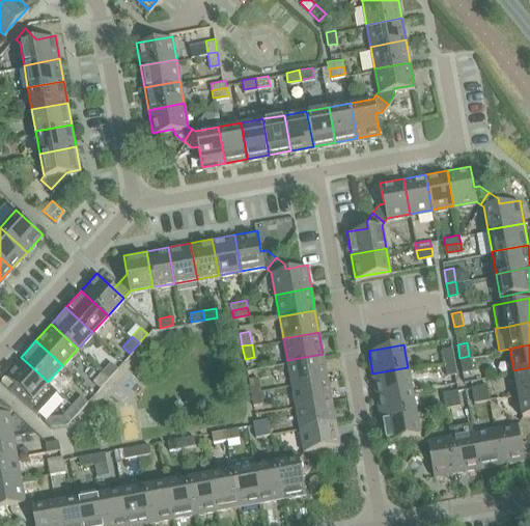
[(441,348),(444,360),(453,359),(451,345),(441,348)]
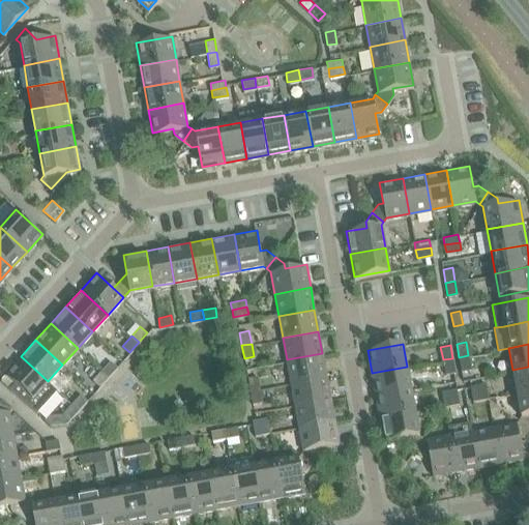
[(287,359),(291,382),(326,375),(322,353),(287,359)]
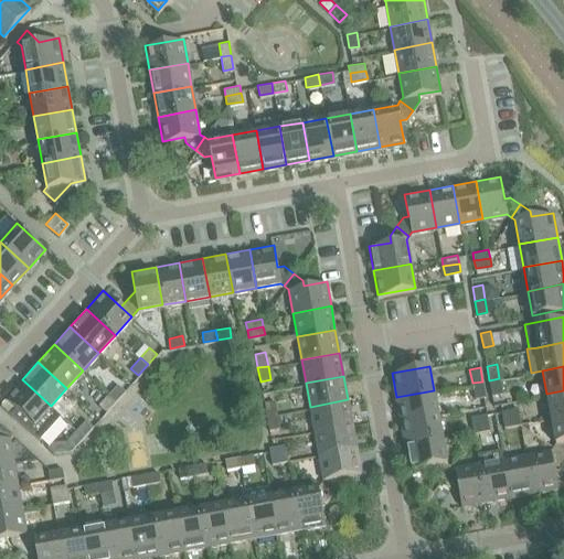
[(499,378),(489,380),(491,394),(501,391),(499,378)]
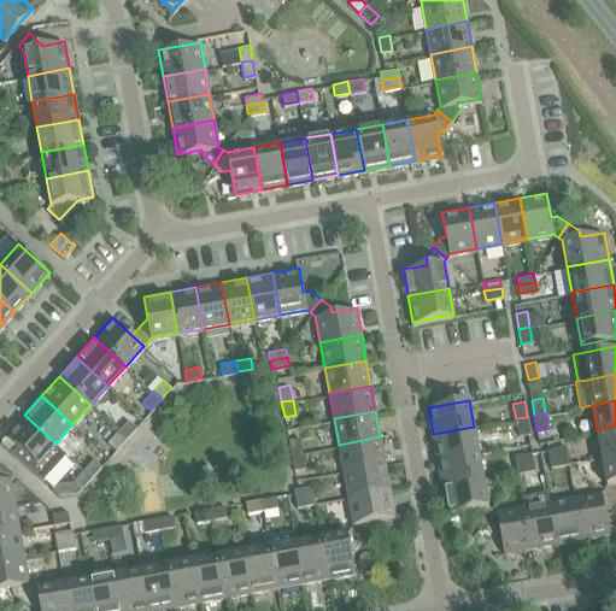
[(6,435),(17,445),(11,451),(42,479),(66,453),(56,444),(24,415),(6,435)]
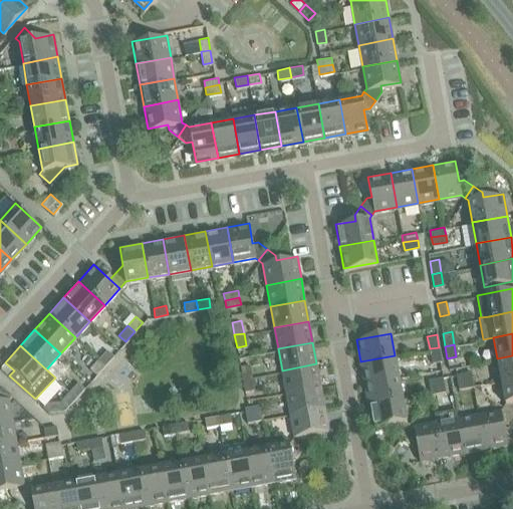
[(430,348),(432,361),(441,359),(439,347),(430,348)]
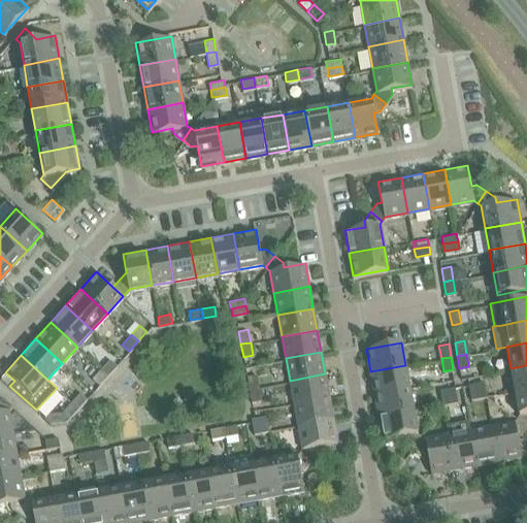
[(101,367),(107,373),(117,364),(109,358),(101,367)]
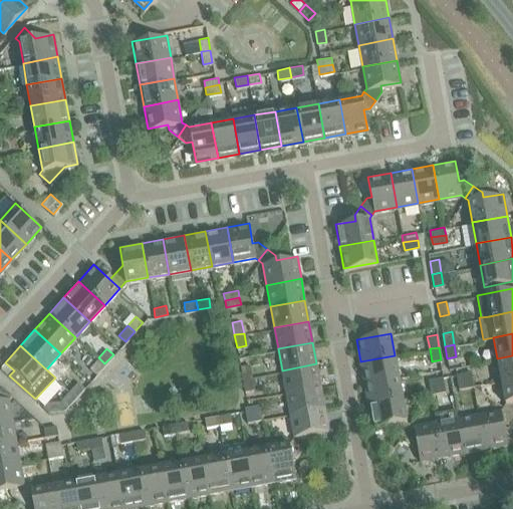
[(360,361),(363,383),(399,376),(395,355),(360,361)]
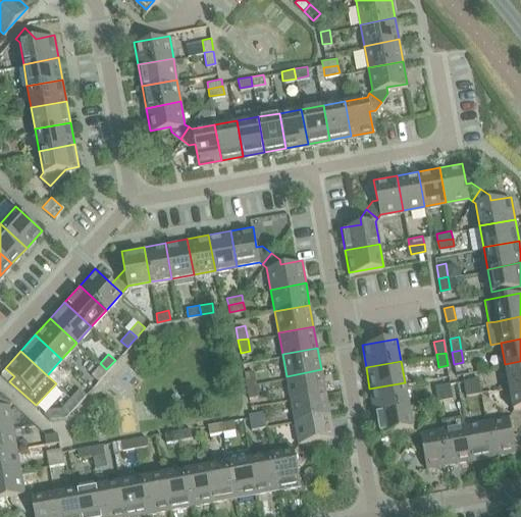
[(520,361),(505,364),(509,385),(520,383),(520,361)]
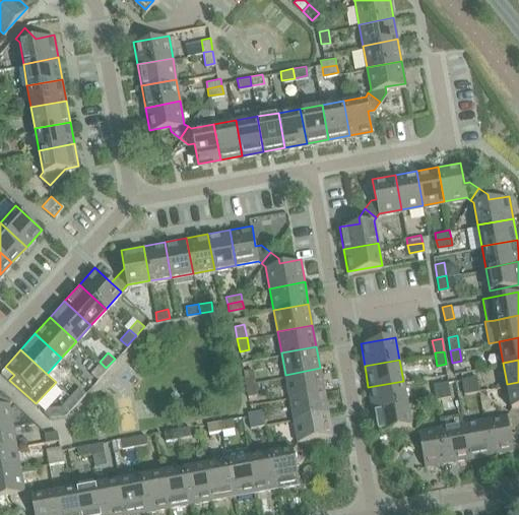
[(90,372),(98,378),(106,368),(100,362),(90,372)]
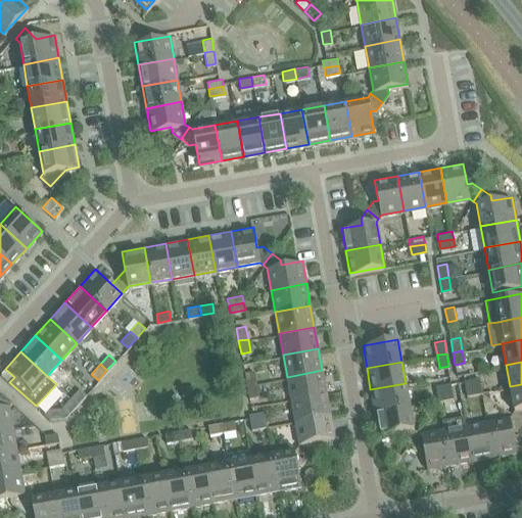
[(244,371),(246,384),(255,382),(253,370),(244,371)]
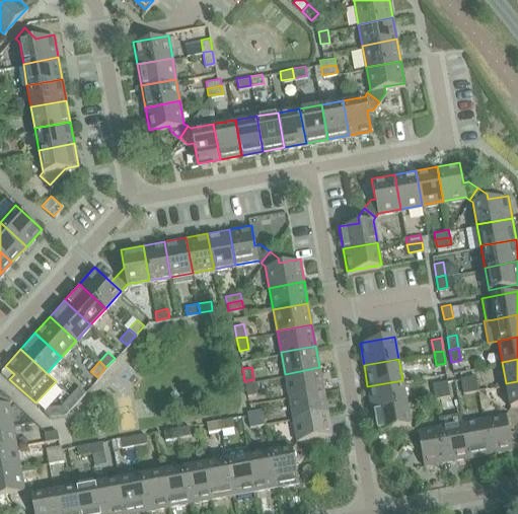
[(285,374),(288,395),(323,389),(319,367),(285,374)]
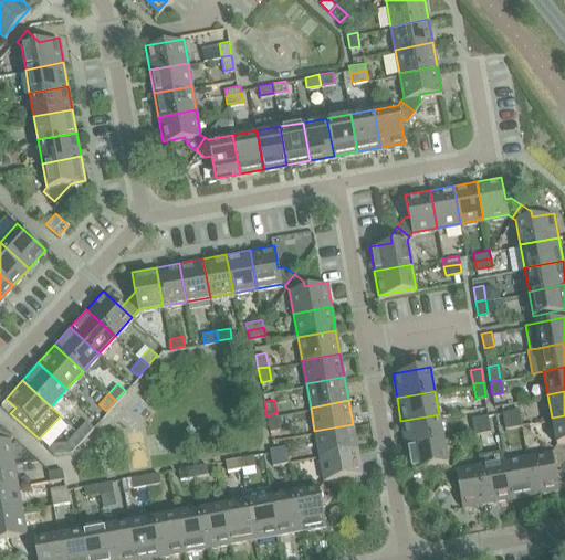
[(502,410),(503,419),(520,415),(518,408),(502,410)]
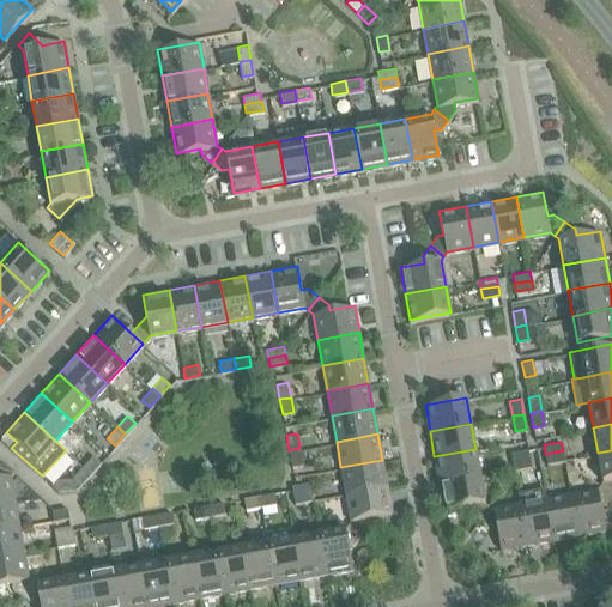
[(300,448),(289,450),(291,465),(303,463),(300,448)]
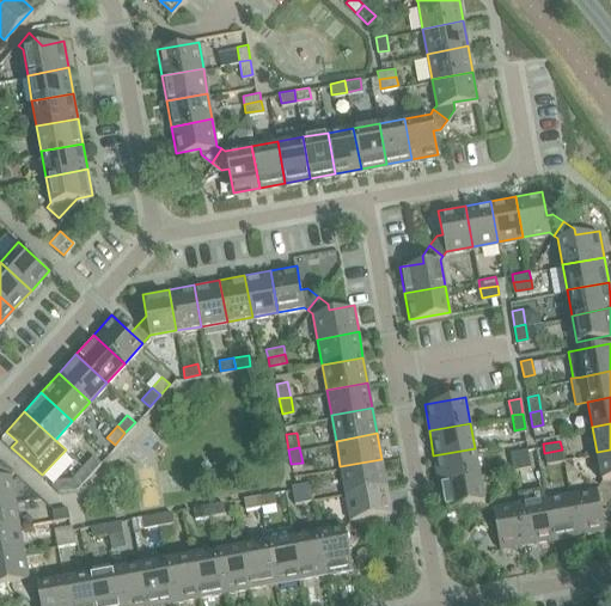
[(509,450),(511,459),(529,455),(527,447),(509,450)]
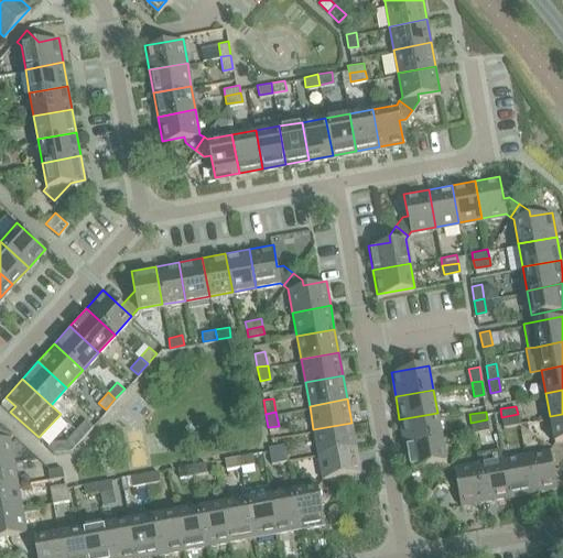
[(399,419),(403,442),(442,436),(437,413),(399,419)]
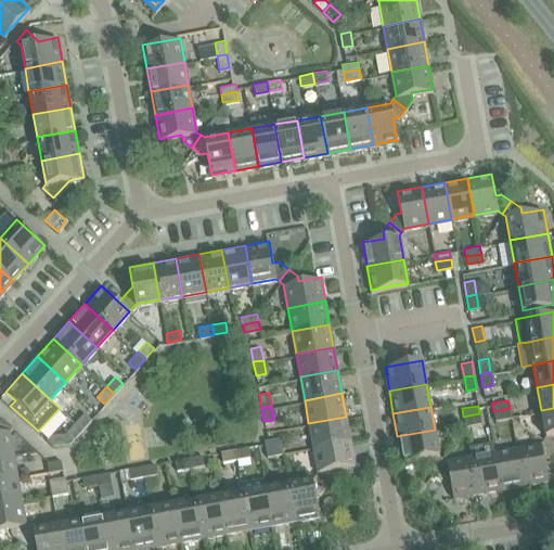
[(510,408),(493,411),(494,419),(511,416),(510,408)]
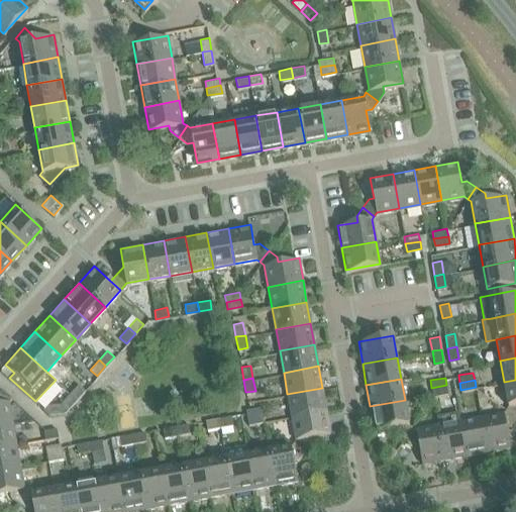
[(508,404),(506,408),(515,414),(515,380),(504,382),(508,404)]
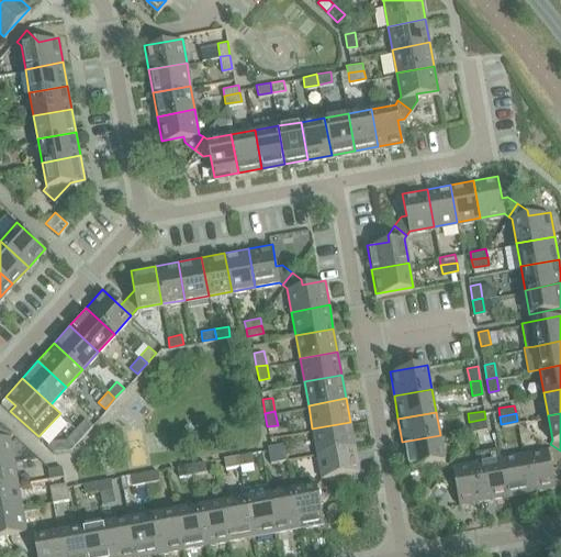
[(76,426),(83,433),(92,423),(85,416),(76,426)]
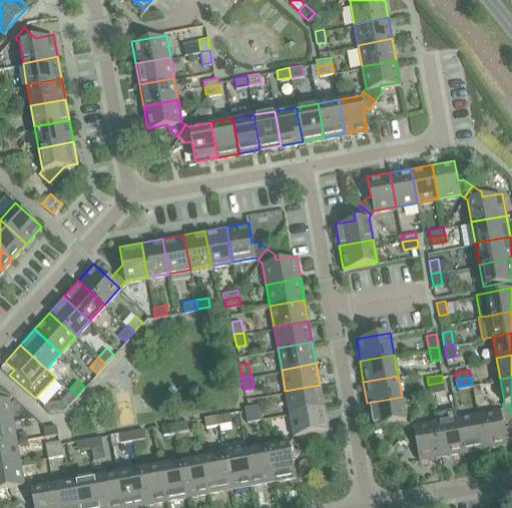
[(428,385),(430,392),(444,389),(443,382),(428,385)]
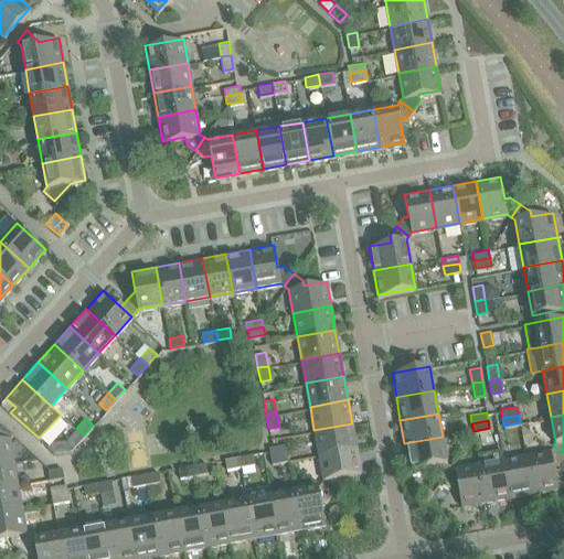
[(0,463),(13,461),(9,438),(13,433),(1,422),(0,423),(0,463)]
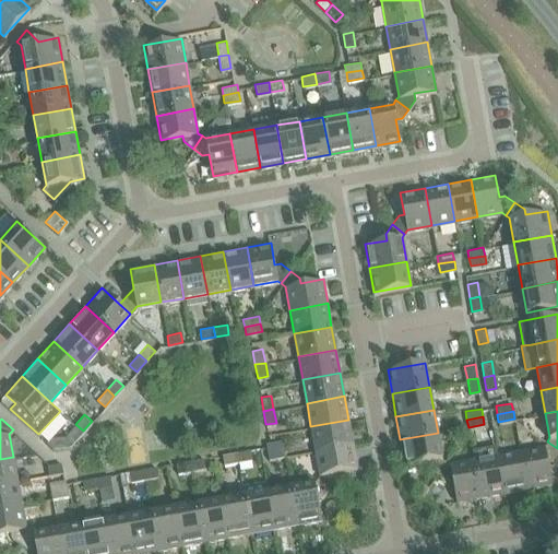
[(310,426),(315,449),(353,443),(348,420),(310,426)]
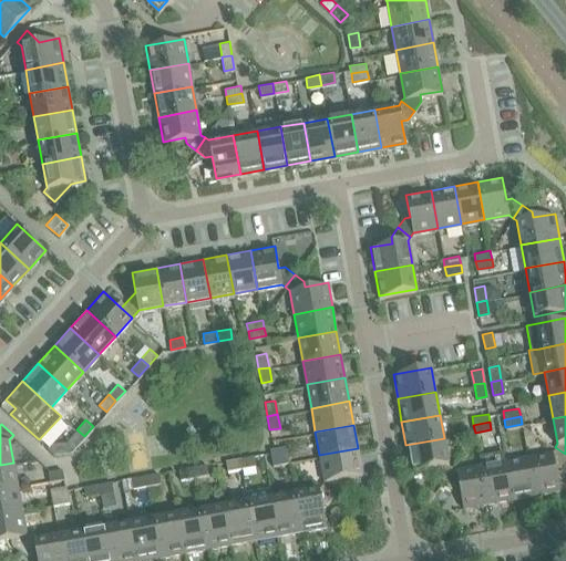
[(84,436),(76,429),(67,440),(74,447),(84,436)]
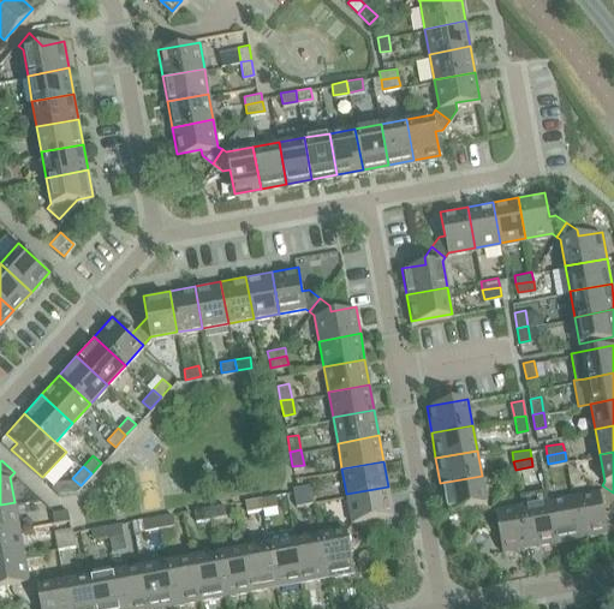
[(470,512),(481,519),(490,506),(487,502),(482,476),(440,483),(445,511),(469,506),(470,512)]
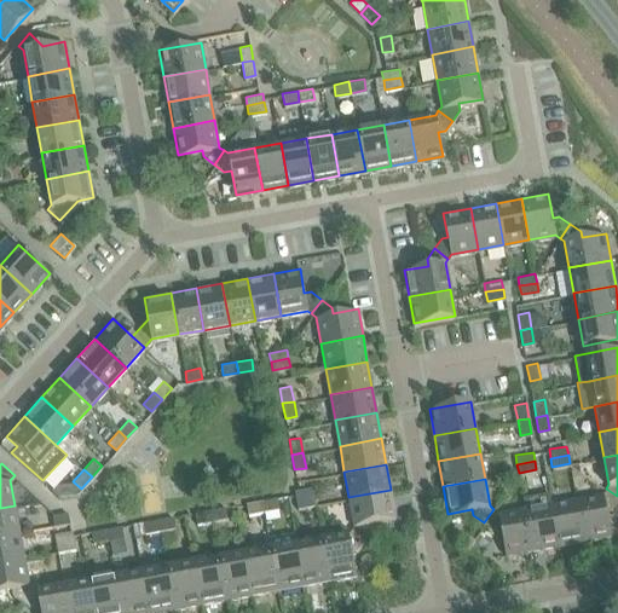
[(294,489),(296,498),(313,495),(312,486),(294,489)]
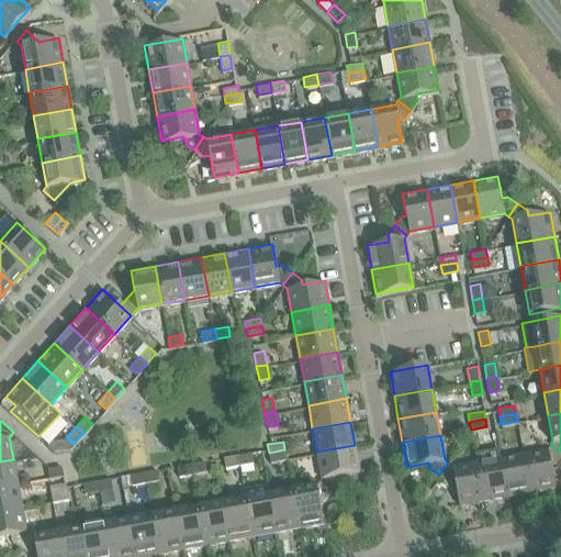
[(523,452),(529,490),(554,486),(550,463),(556,463),(560,454),(560,450),(550,444),(547,447),(523,452)]
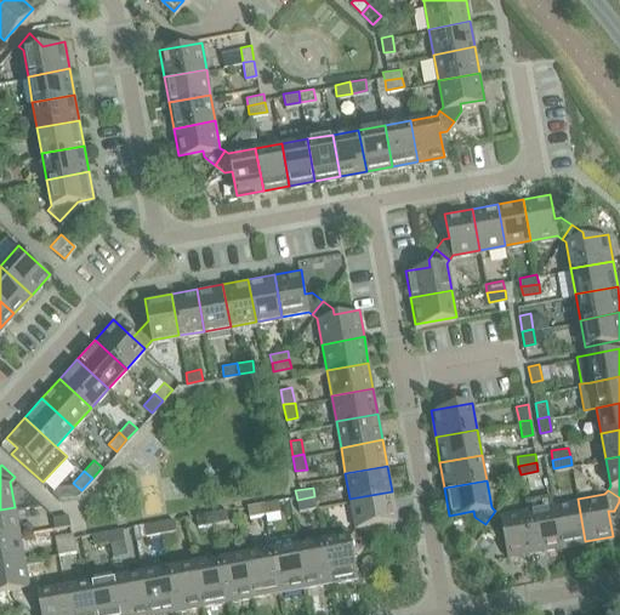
[(354,525),(352,530),(367,540),(374,529),(373,523),(397,518),(392,491),(350,499),(354,525)]
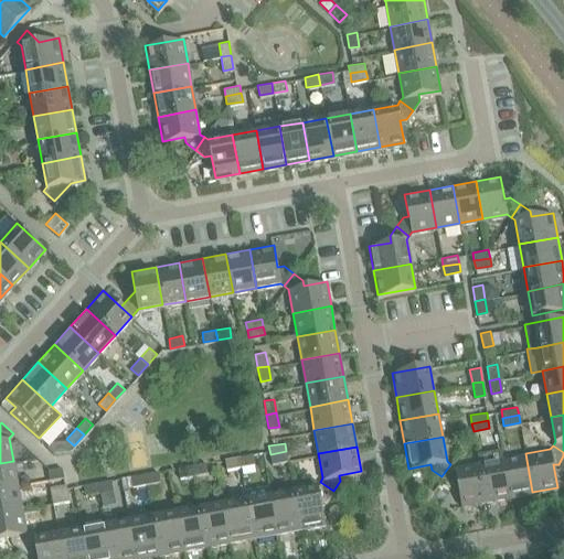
[(501,449),(477,453),(478,462),(479,462),(486,500),(509,496),(502,458),(501,449)]
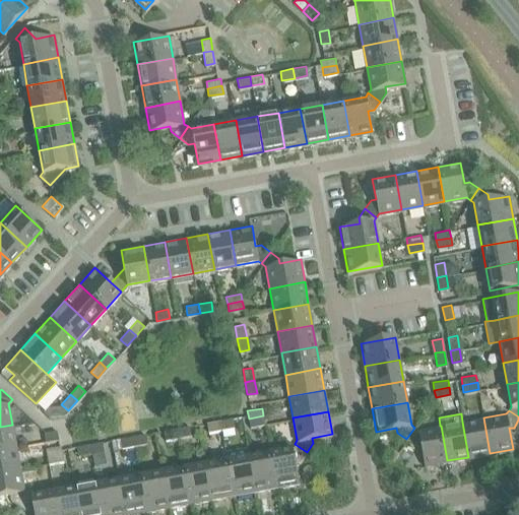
[(263,415),(249,419),(250,426),(264,423),(263,415)]
